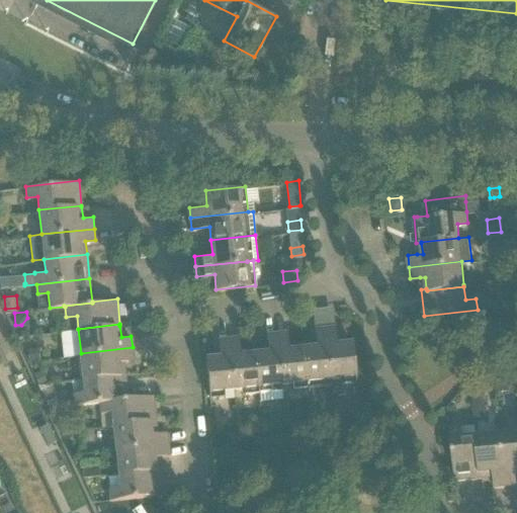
[(337,342),(335,324),(325,325),(331,377),(341,376),(342,381),(356,379),(352,340),(337,342)]
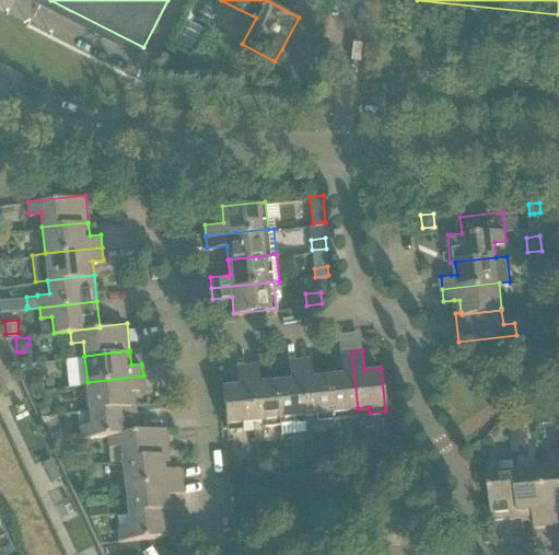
[(342,371),(327,373),(333,417),(348,415),(359,414),(358,408),(351,351),(340,353),(342,371)]
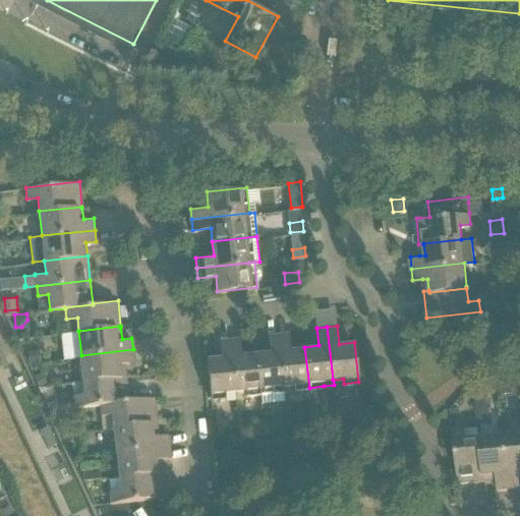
[(290,348),(289,331),(278,332),(284,385),(295,384),(295,389),(309,388),(304,347),(290,348)]
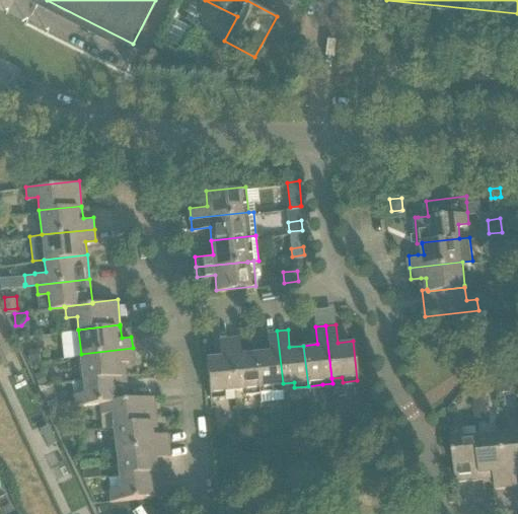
[(269,350),(254,351),(259,391),(260,400),(284,397),(284,388),(283,383),(277,331),(267,332),(269,350)]
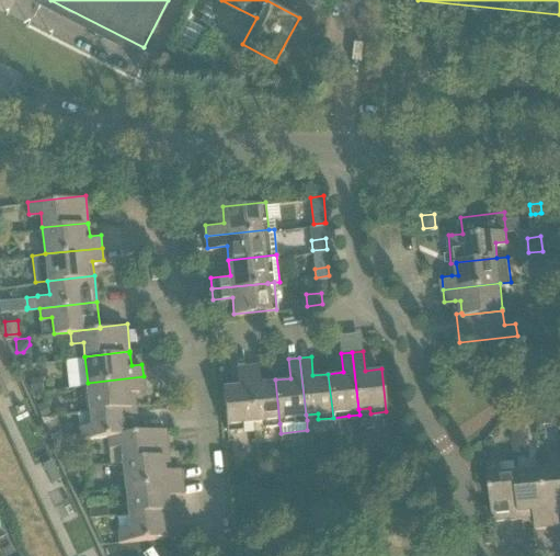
[(261,382),(259,362),(247,364),(253,420),(265,419),(265,424),(280,423),(275,379),(261,382)]
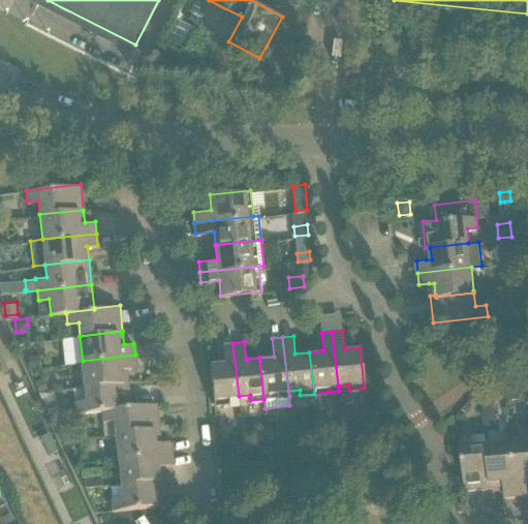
[(214,404),(229,402),(228,397),(239,396),(233,343),(223,344),(224,362),(210,364),(214,404)]
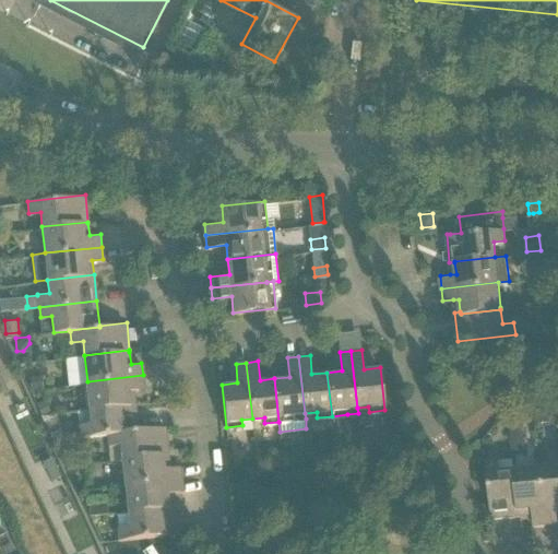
[(42,373),(30,375),(32,389),(44,387),(42,373)]
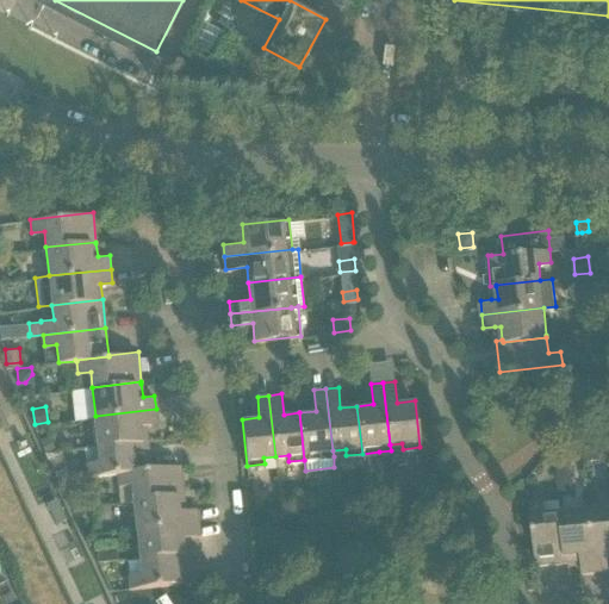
[(99,444),(148,440),(145,423),(157,422),(156,409),(95,416),(99,444)]
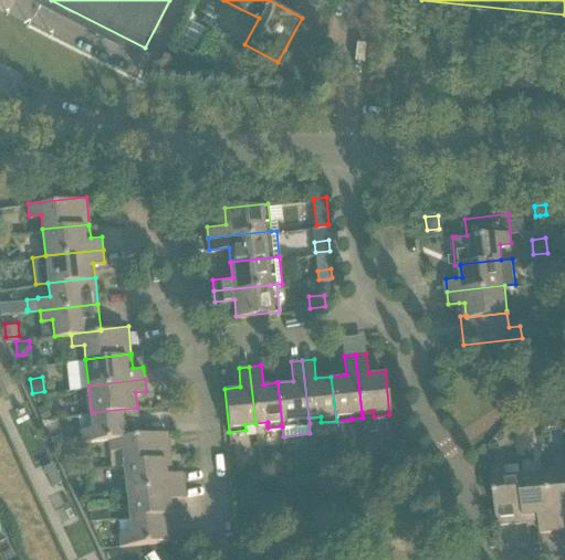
[(45,402),(38,407),(42,418),(51,414),(45,402)]
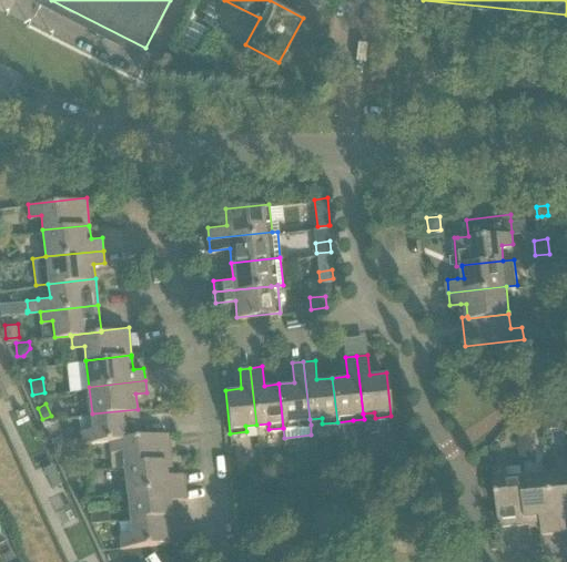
[(82,442),(109,439),(140,436),(140,435),(138,409),(92,414),(93,428),(81,429),(82,442)]
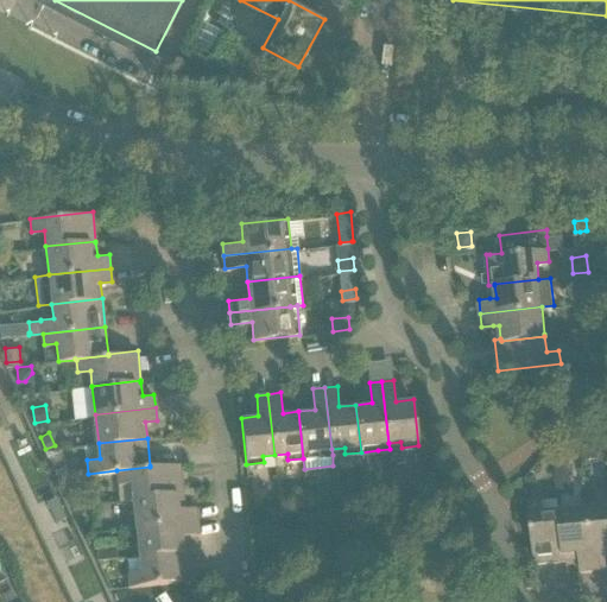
[(595,439),(581,441),(582,454),(596,452),(595,439)]
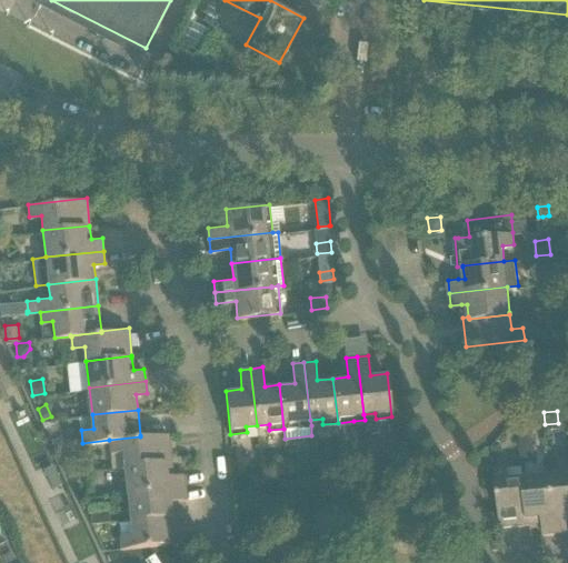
[(531,421),(518,423),(520,444),(534,443),(531,421)]
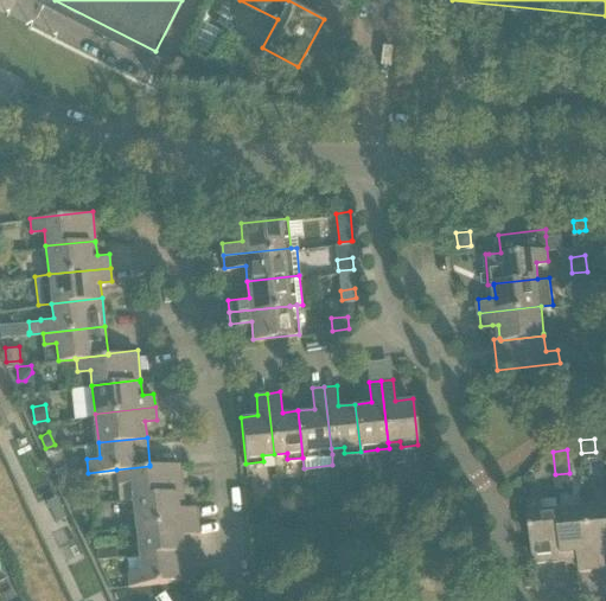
[(183,491),(179,461),(150,465),(150,466),(116,470),(119,483),(131,481),(133,497),(183,491)]
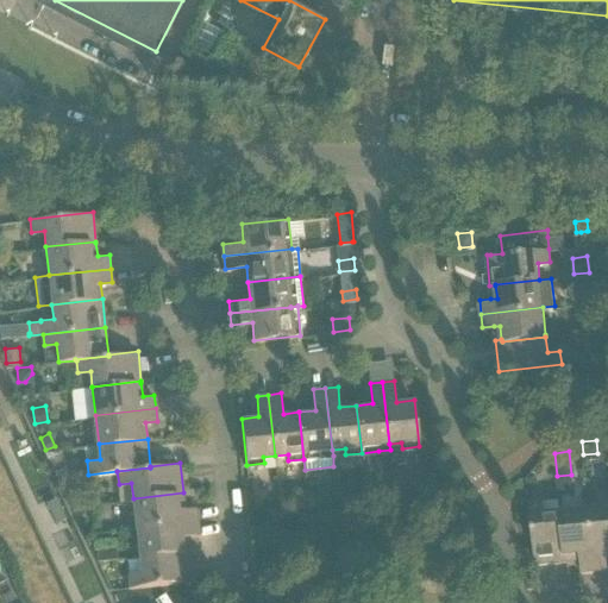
[(413,482),(422,481),(421,465),(412,465),(413,482)]
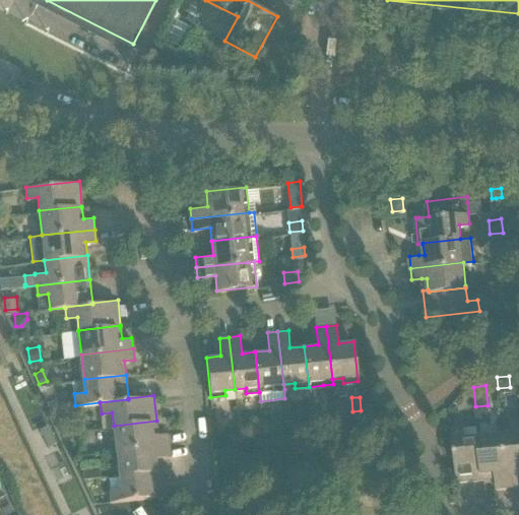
[(68,405),(58,406),(58,413),(69,412),(68,405)]
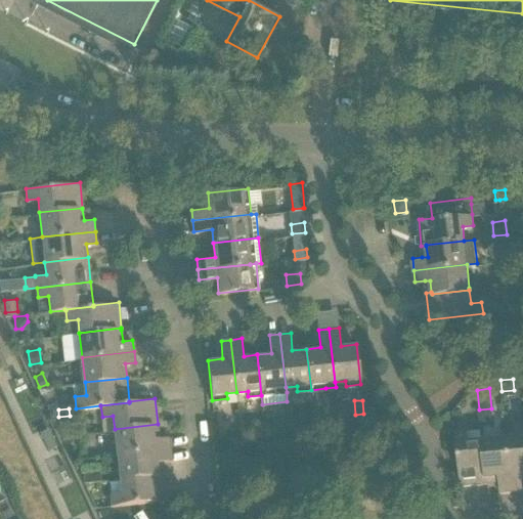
[(454,421),(462,421),(460,409),(452,409),(454,421)]
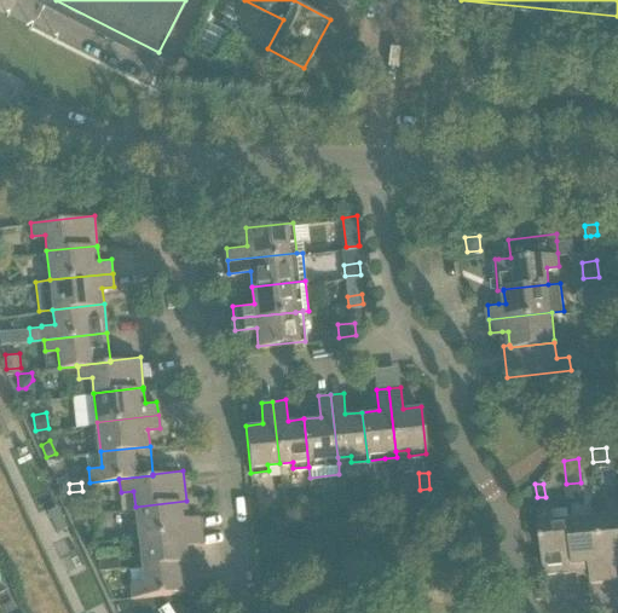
[(76,496),(65,497),(71,509),(82,509),(76,496)]
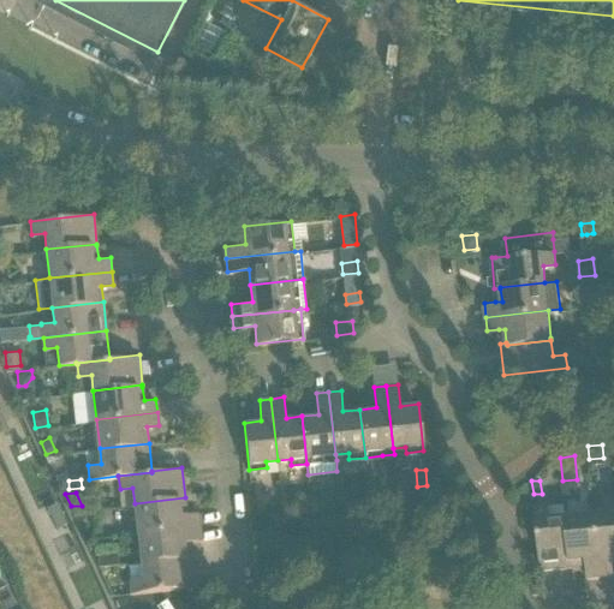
[(186,513),(185,499),(185,497),(135,503),(137,532),(200,525),(198,512),(186,513)]
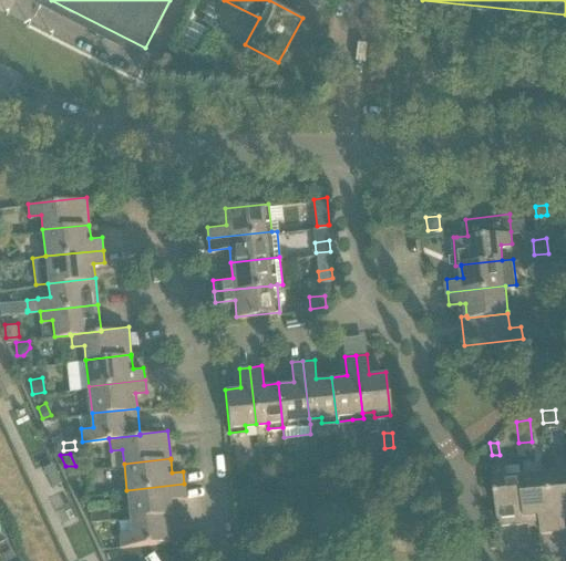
[(52,461),(43,466),(48,475),(57,470),(52,461)]
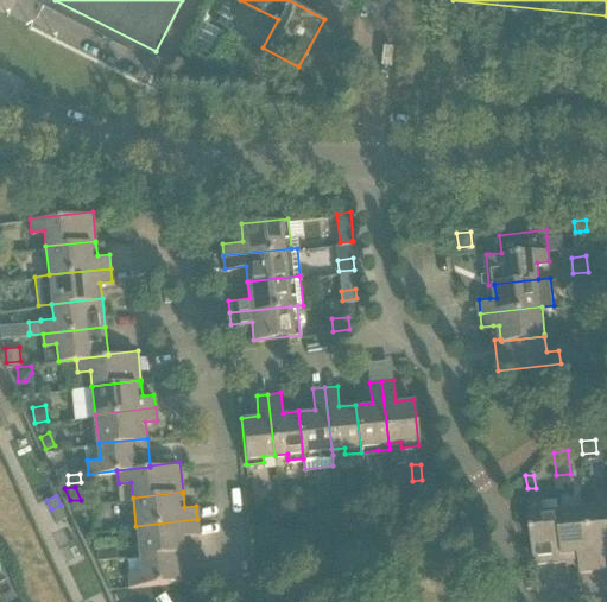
[(543,509),(542,498),(528,499),(535,562),(564,558),(558,508),(543,509)]
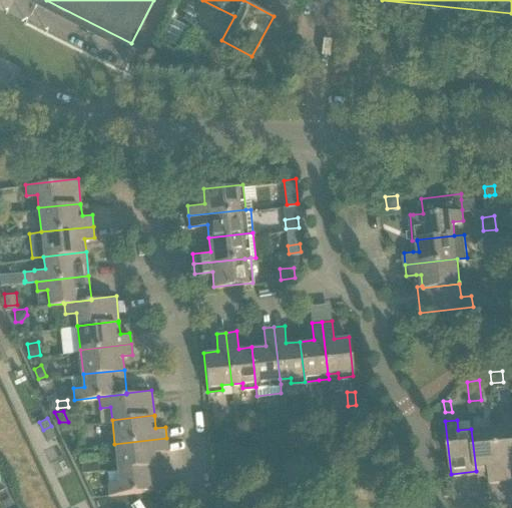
[(68,422),(59,422),(61,427),(63,430),(69,430),(71,427),(71,422),(68,422)]
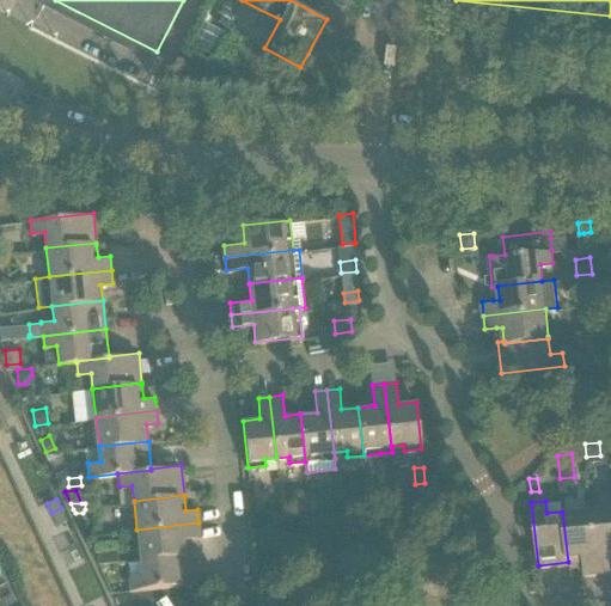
[(610,506),(591,508),(598,570),(610,569),(610,557),(609,551),(610,551),(610,506)]
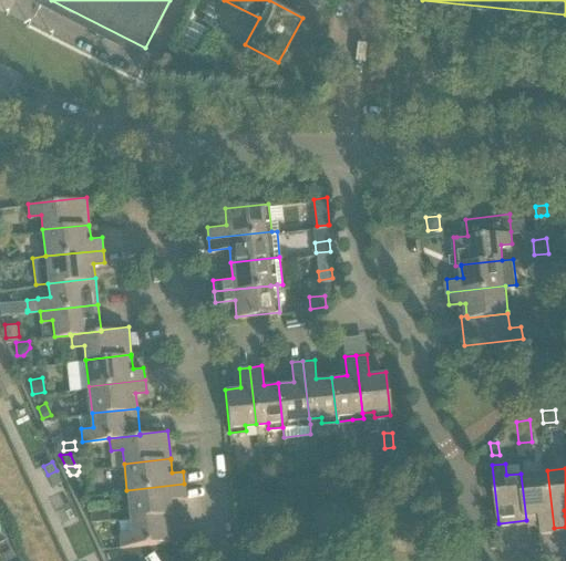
[(530,473),(521,474),(525,515),(527,515),(539,513),(541,519),(542,530),(554,528),(547,470),(530,473)]
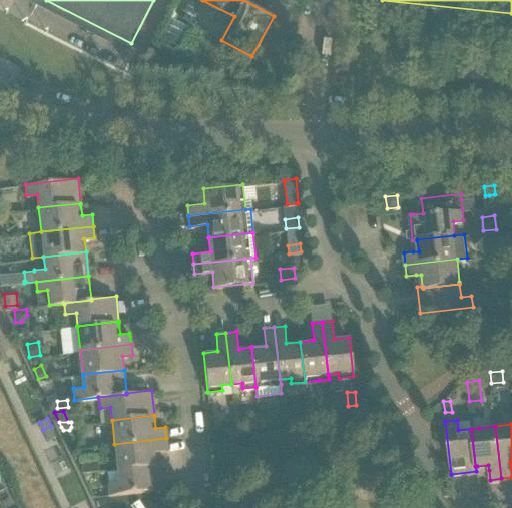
[(117,468),(159,463),(158,450),(167,449),(166,438),(114,444),(117,468)]
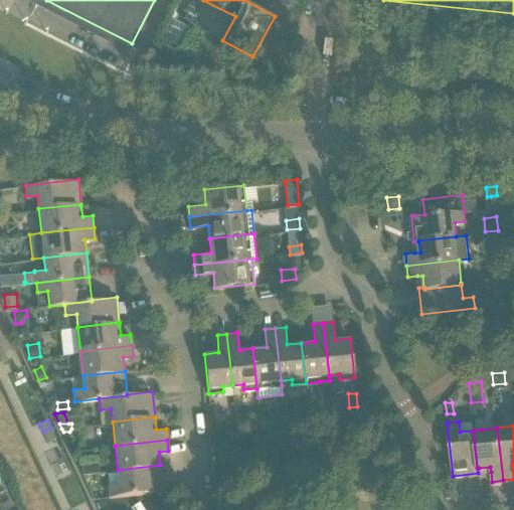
[(82,473),(96,472),(96,463),(82,464),(82,473)]
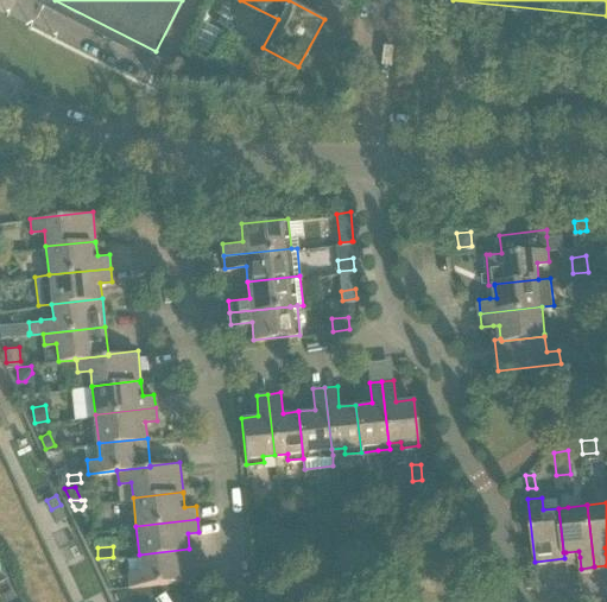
[(130,585),(193,578),(189,549),(139,555),(140,570),(128,571),(130,585)]
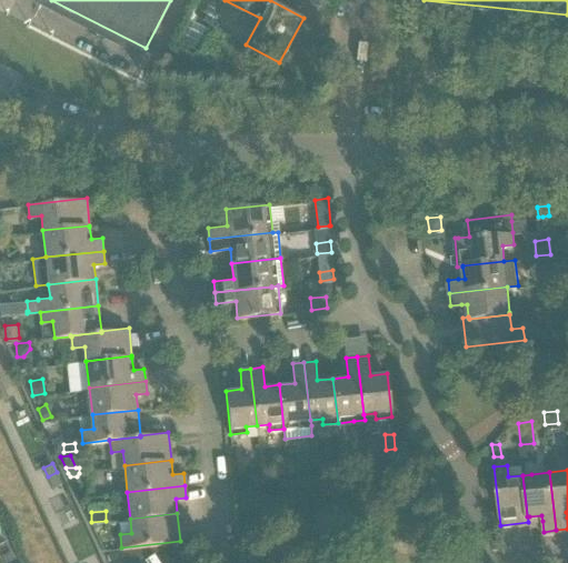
[(408,548),(410,528),(395,525),(392,538),(402,539),(401,546),(408,548)]
